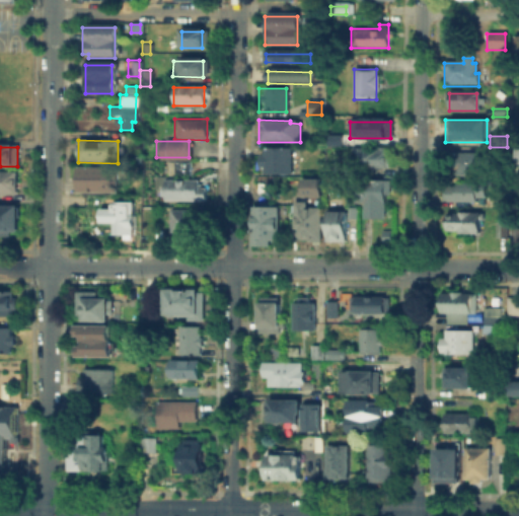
[(290,148),(289,174),(261,174),(261,167),(256,167),(256,155),(261,155),(261,148),(290,148)]
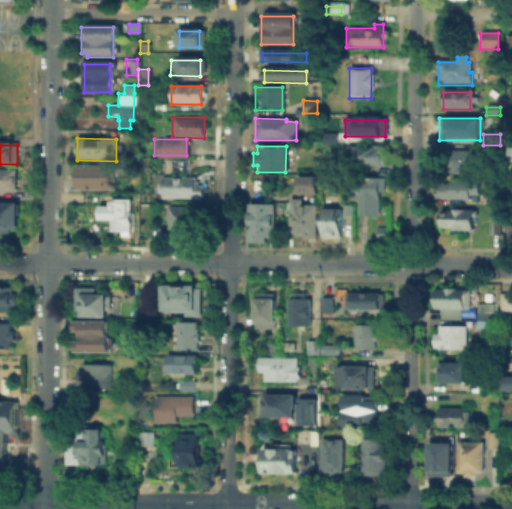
[(345,146),(384,146),(384,167),(345,167),(345,146)]
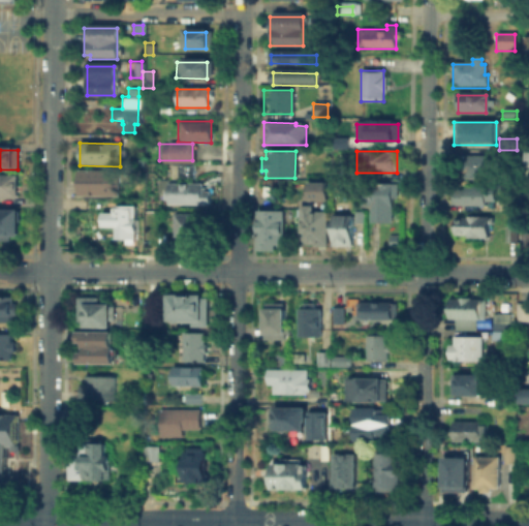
[(454,179),(454,157),(492,157),(492,179),(454,179)]
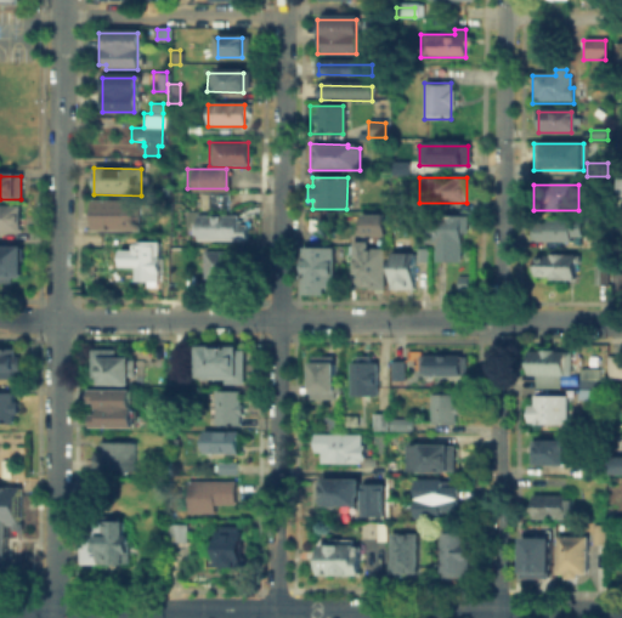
[(204,210),(204,190),(226,188),(226,210),(204,210)]
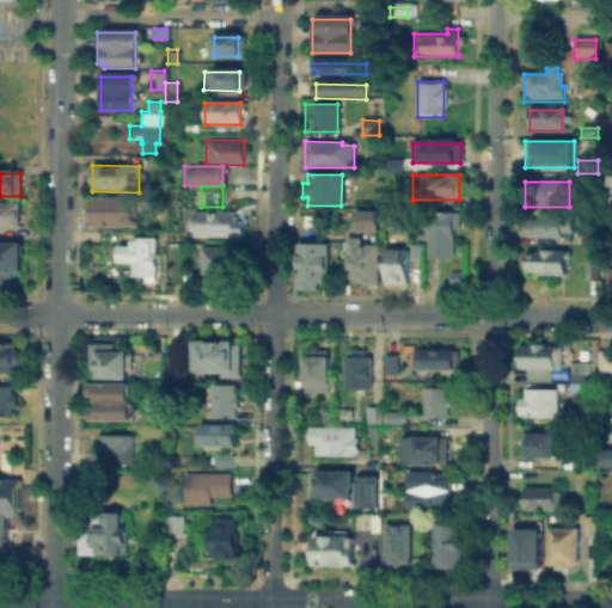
[(110,229),(90,228),(90,198),(136,198),(136,227),(124,227),(124,245),(110,245),(110,229)]
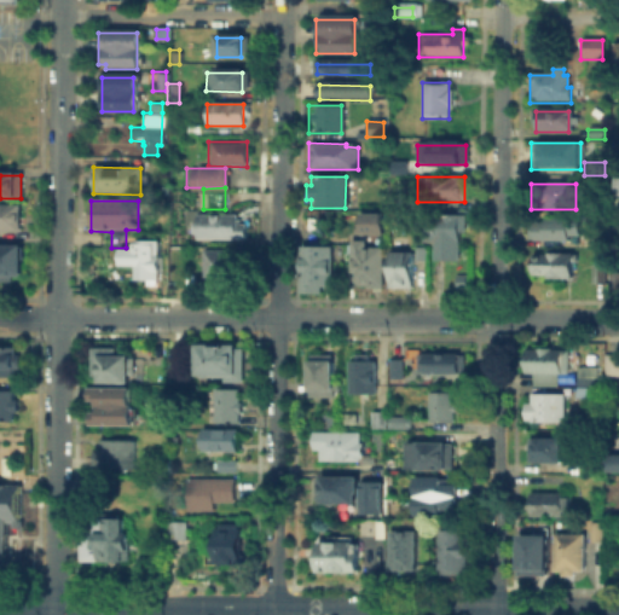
[(0,207),(16,207),(16,233),(0,233),(0,207)]
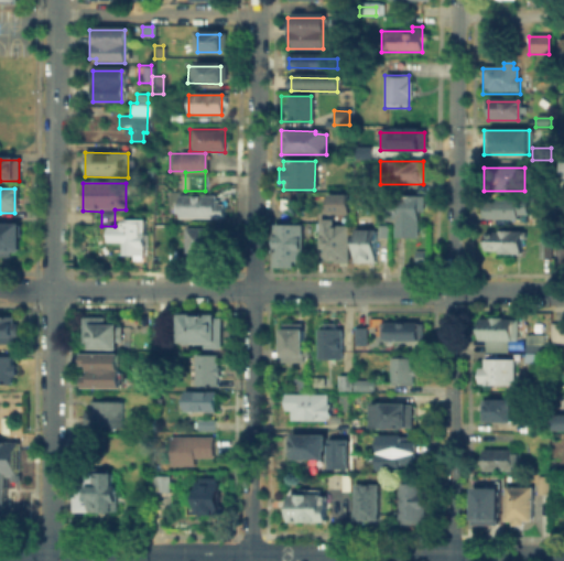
[(346,213),(322,213),(322,194),(346,194),(346,213)]
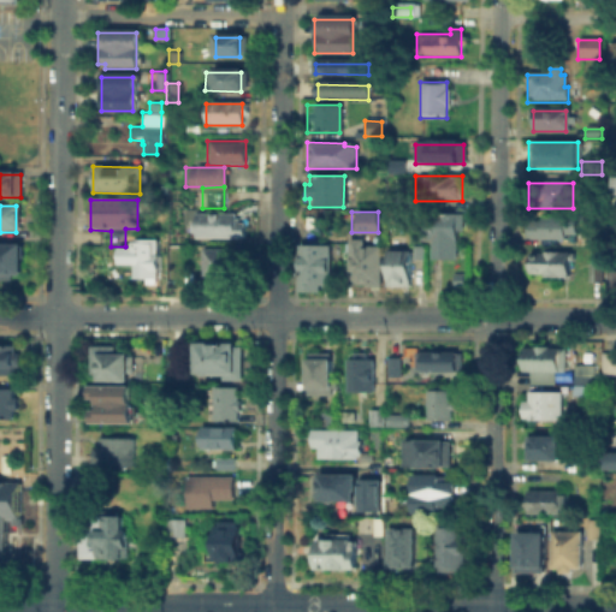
[(234,213),(234,224),(243,224),(243,239),(194,238),(194,213),(234,213)]
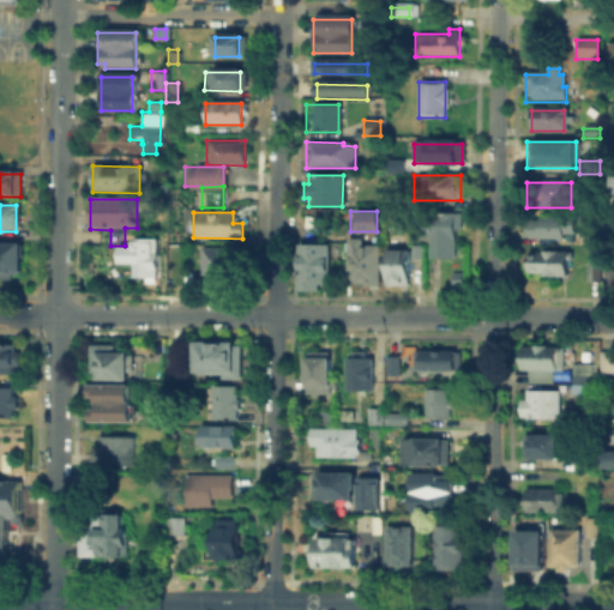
[(427,240),(421,240),(421,213),(459,215),(459,230),(453,230),(453,259),(427,259),(427,240)]
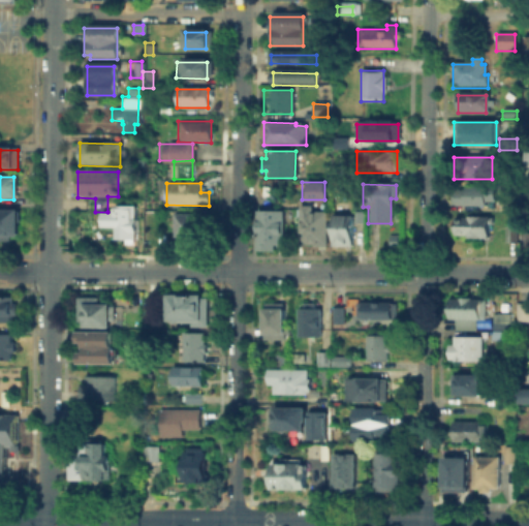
[(484,207),(448,207),(448,186),(493,186),(493,203),(484,203),(484,207)]
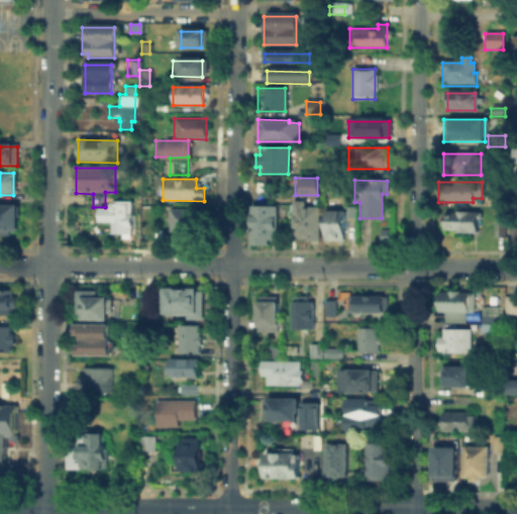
[(318,240),(318,242),(308,242),(308,240),(292,239),(292,201),(318,201),(318,240)]
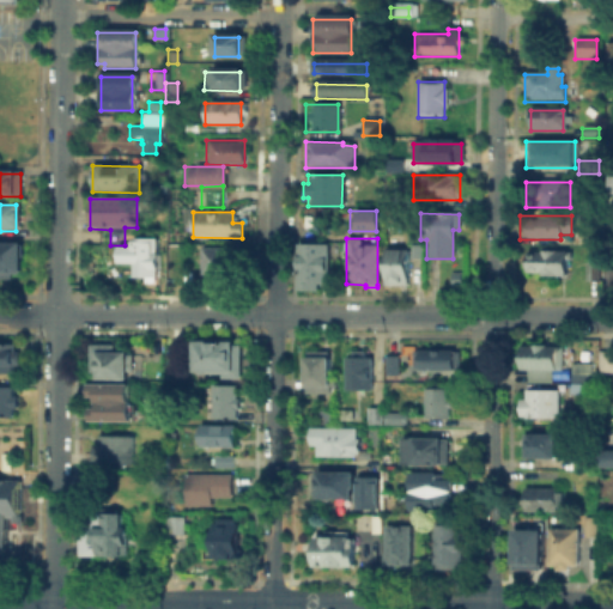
[(133,241),(155,241),(153,281),(132,281),(133,241)]
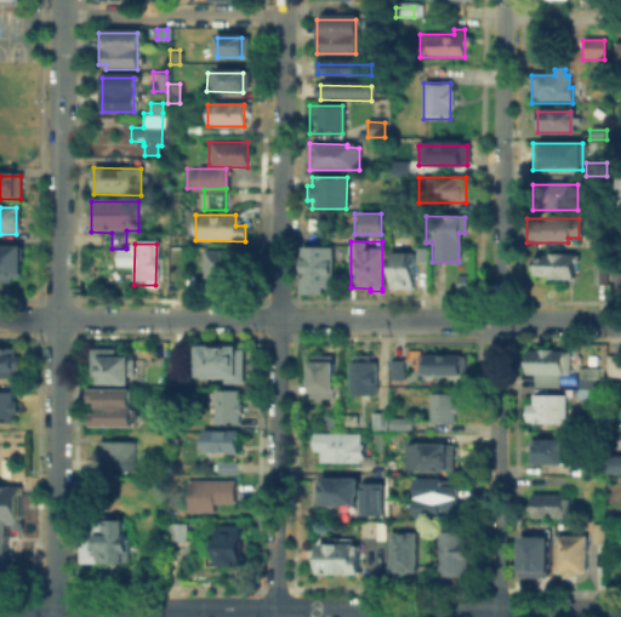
[(11,284),(0,284),(0,245),(21,245),(21,278),(11,278),(11,284)]
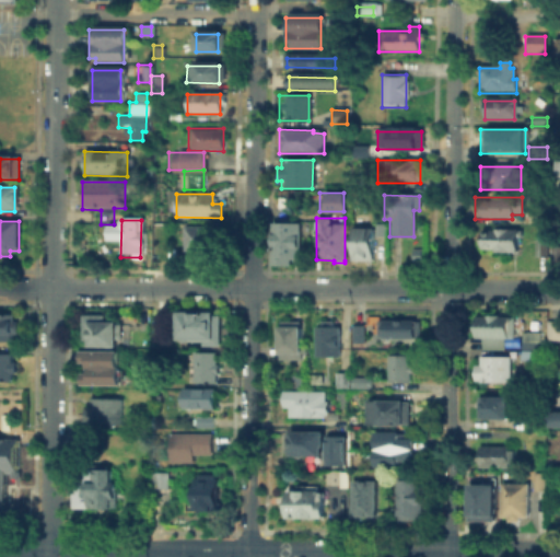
[(267,231),(267,222),(296,223),(296,267),(270,267),(271,231),(267,231)]
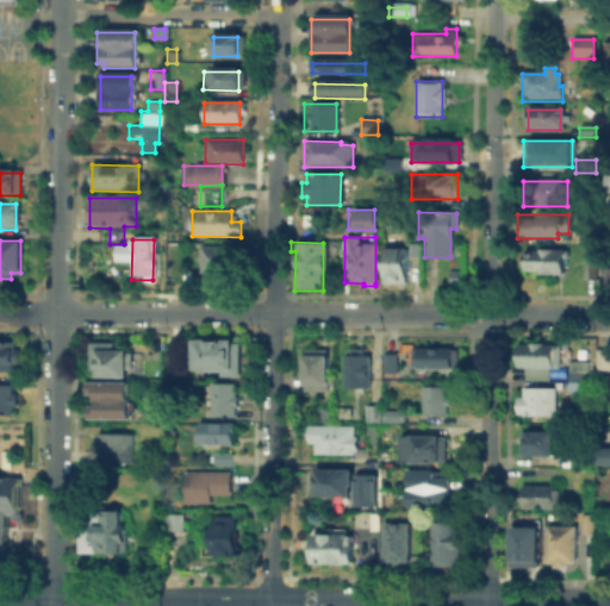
[(236,249),(236,273),(197,273),(198,249),(236,249)]
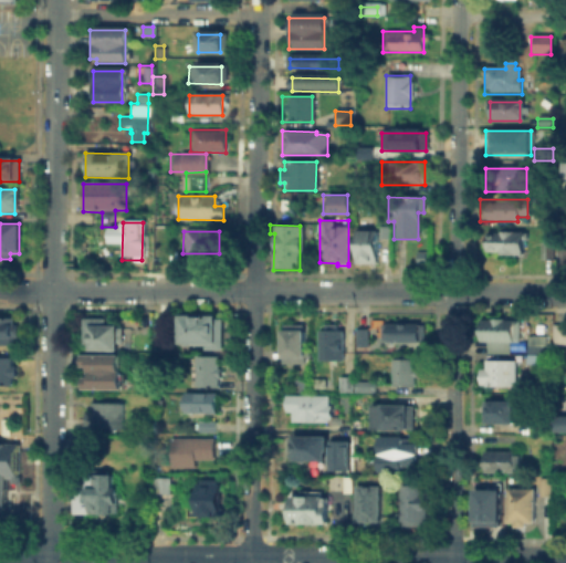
[(488,231),(521,231),(521,256),(488,256),(488,231)]
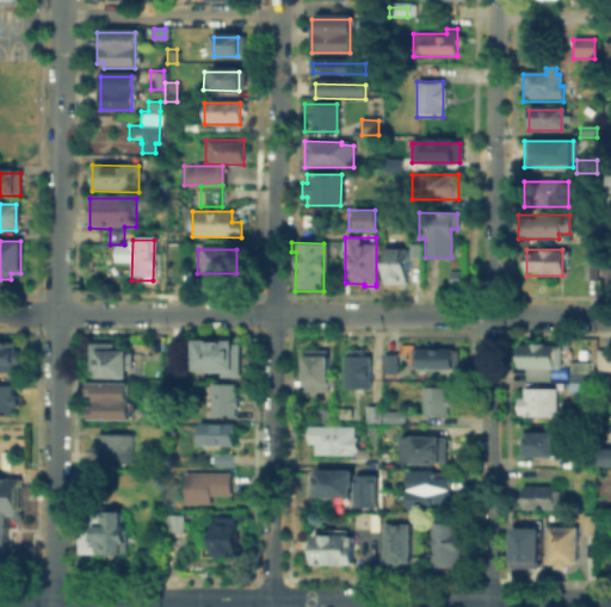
[(386,252),(405,252),(405,285),(386,285),(386,252)]
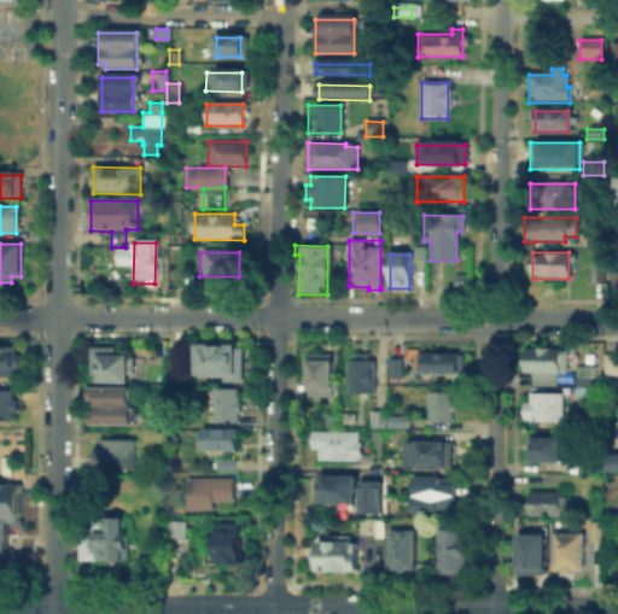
[(595,285),(589,285),(589,264),(604,264),(604,274),(617,274),(617,294),(595,294),(595,285)]
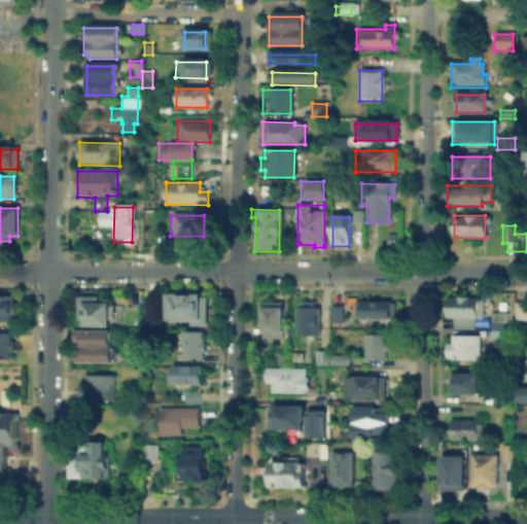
[(167,324),(167,293),(205,293),(205,324),(167,324)]
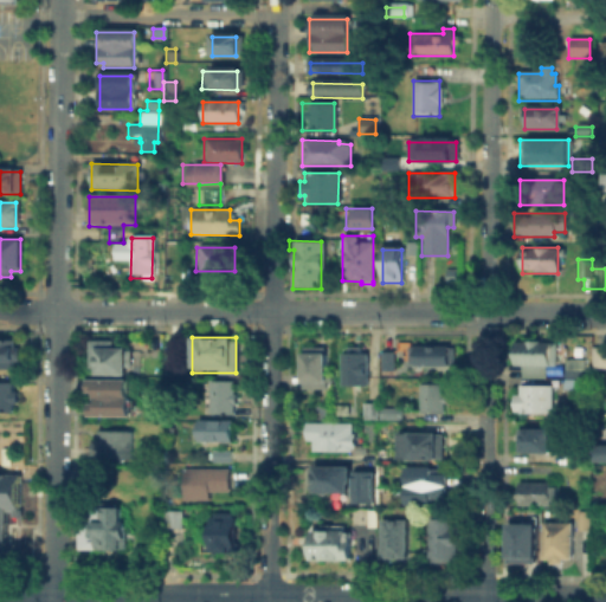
[(433,348),(433,337),(451,338),(451,367),(407,366),(407,348),(433,348)]
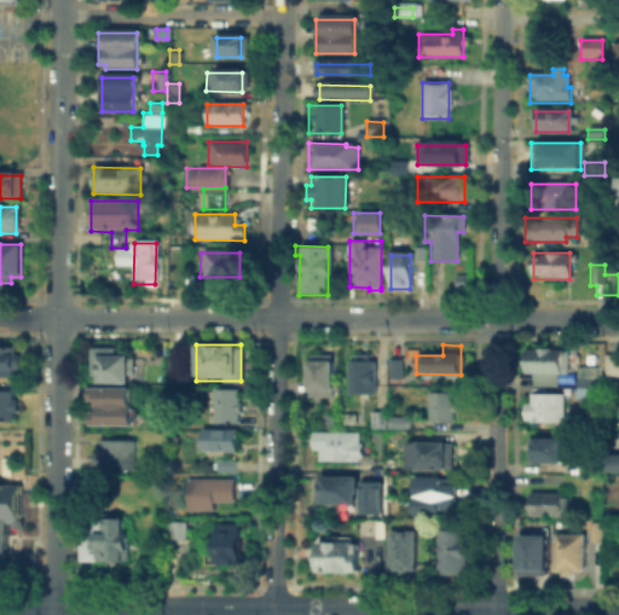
[(0,349),(16,349),(16,378),(0,378),(0,349)]
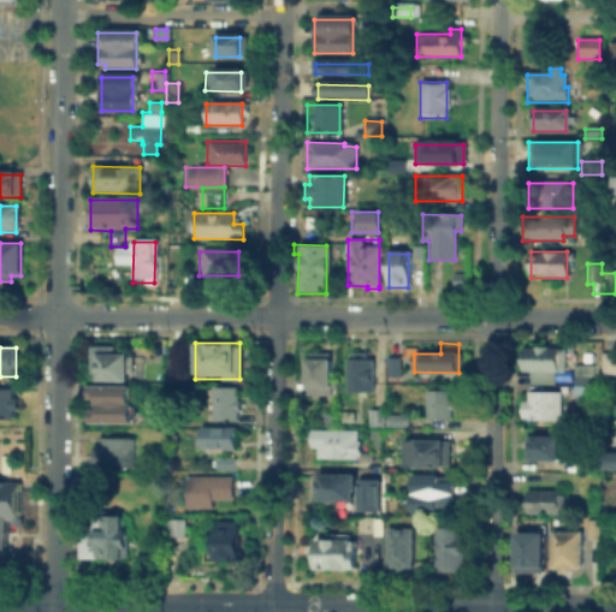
[(554,374),(554,385),(528,385),(528,374),(521,374),(521,350),(563,350),(563,369),(558,369),(558,374),(554,374)]
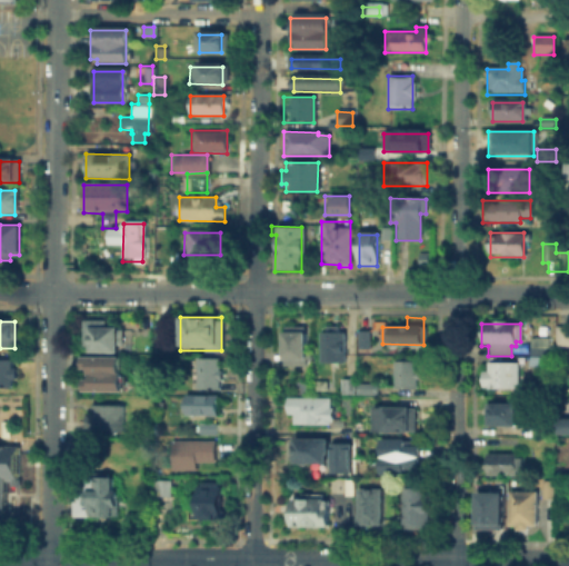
[(305,328),(305,367),(285,367),(285,328),(305,328)]
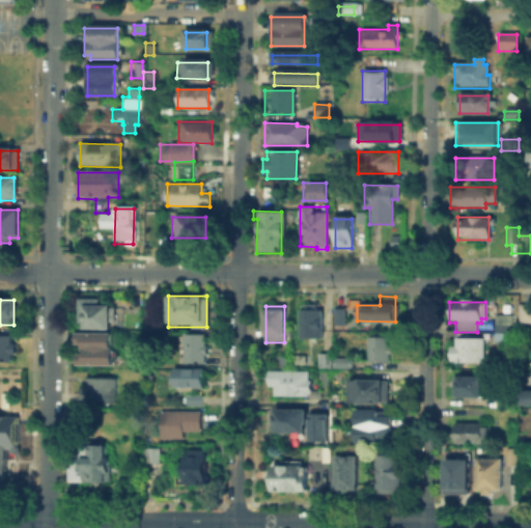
[(298,306),(320,307),(319,339),(298,338),(298,306)]
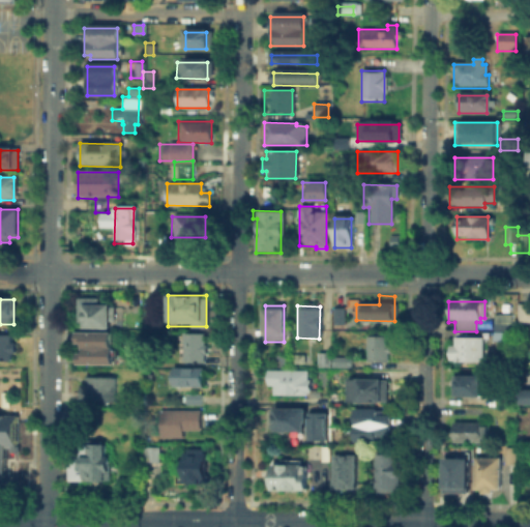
[(517,305),(529,305),(529,323),(517,323),(517,305)]
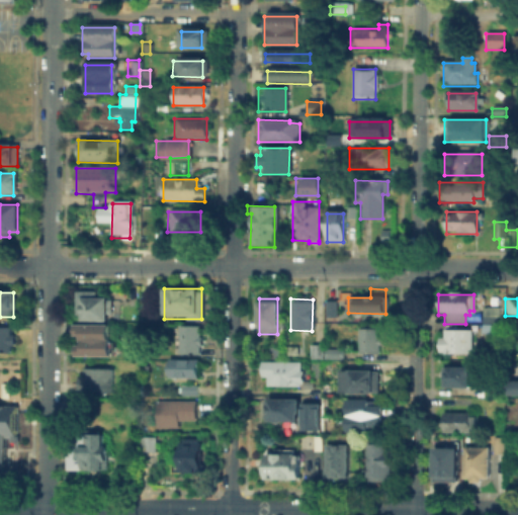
[(83,301),(110,301),(110,322),(88,322),(88,324),(83,324),(83,301)]
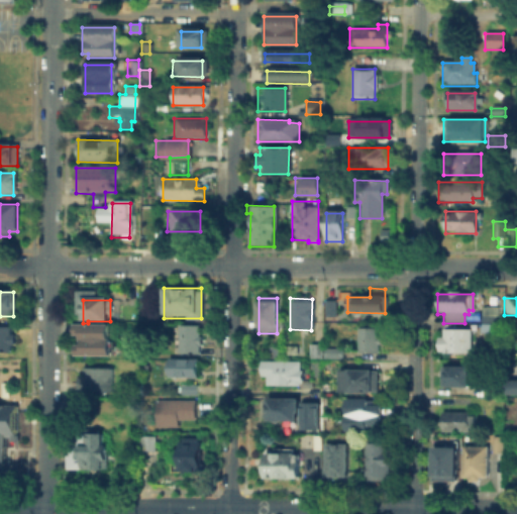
[(334,302),(335,318),(324,318),(324,302),(334,302)]
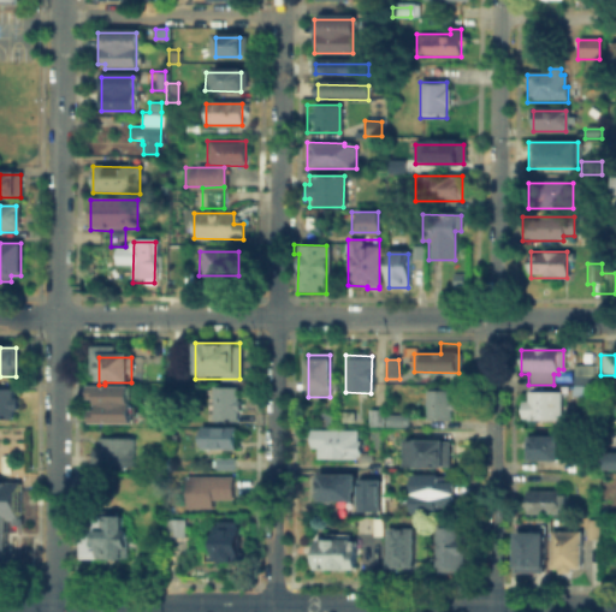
[(148,378),(148,362),(159,362),(159,378),(148,378)]
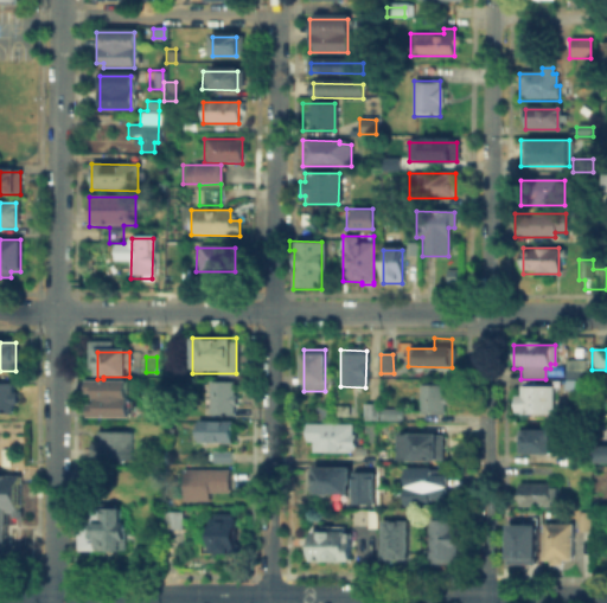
[(564,389),(564,360),(582,360),(582,389),(564,389)]
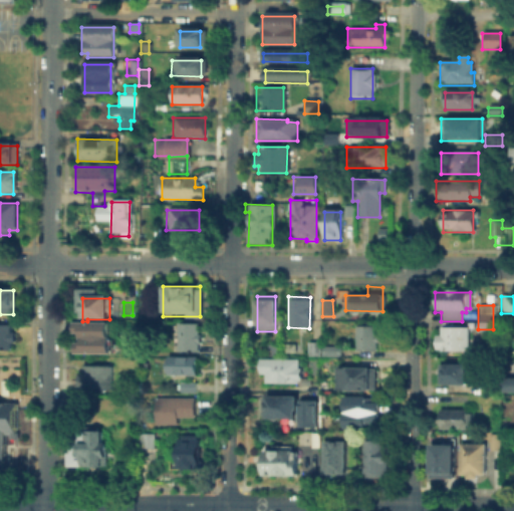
[(176,352),(176,324),(197,324),(197,352),(176,352)]
